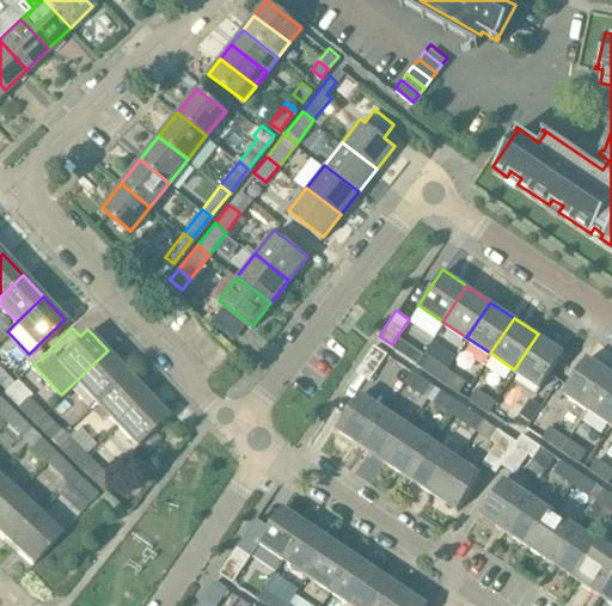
[(538,386),(562,350),(538,334),(514,369),(538,386)]
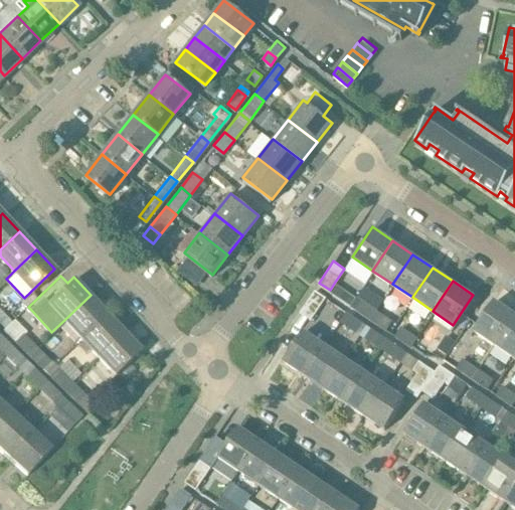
[(335,282),(330,290),(350,304),(355,296),(335,282)]
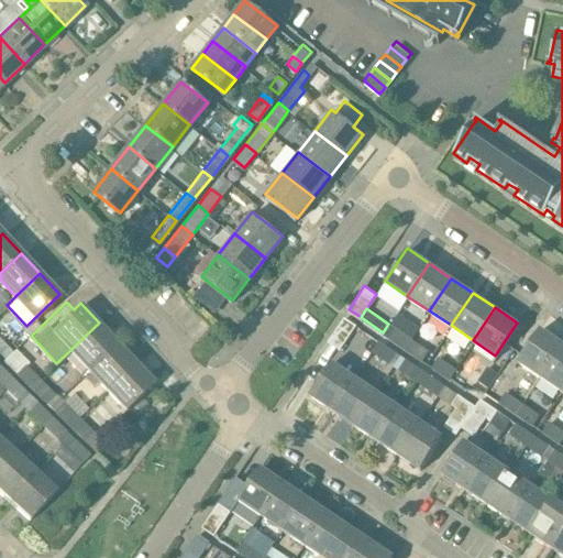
[(328,340),(340,348),(356,324),(344,316),(328,340)]
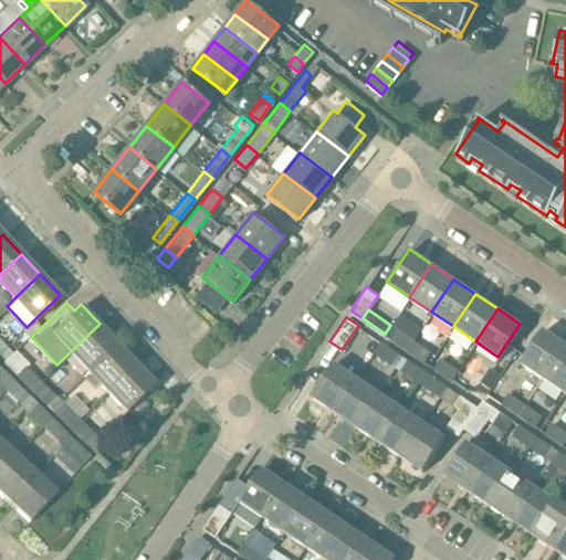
[(71,351),(88,370),(117,344),(100,324),(71,351)]
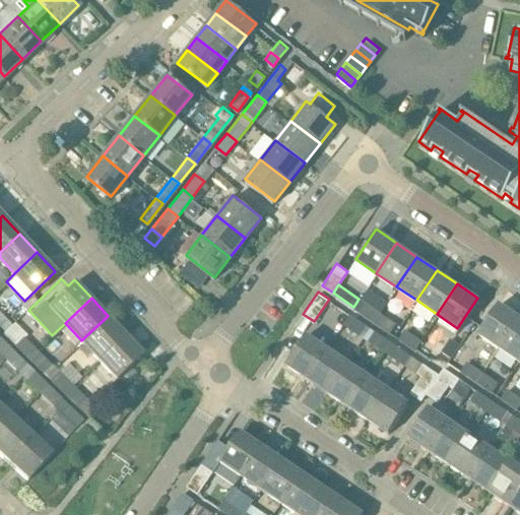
[(358,311),(373,321),(380,311),(365,301),(358,311)]
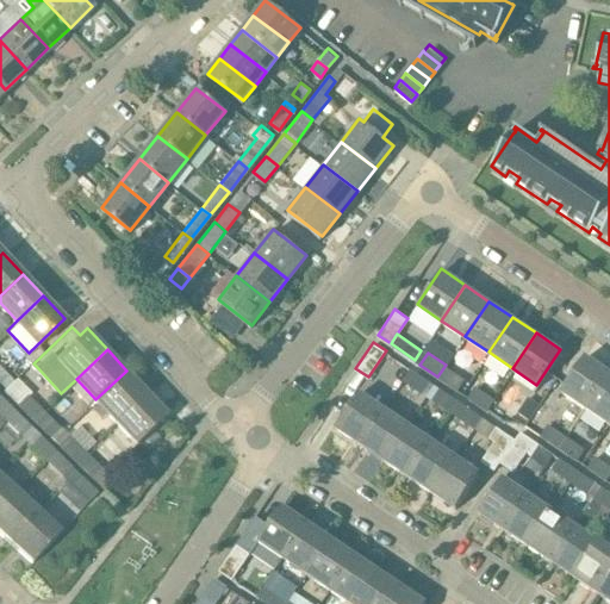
[(560,388),(584,405),(608,369),(584,353),(560,388)]
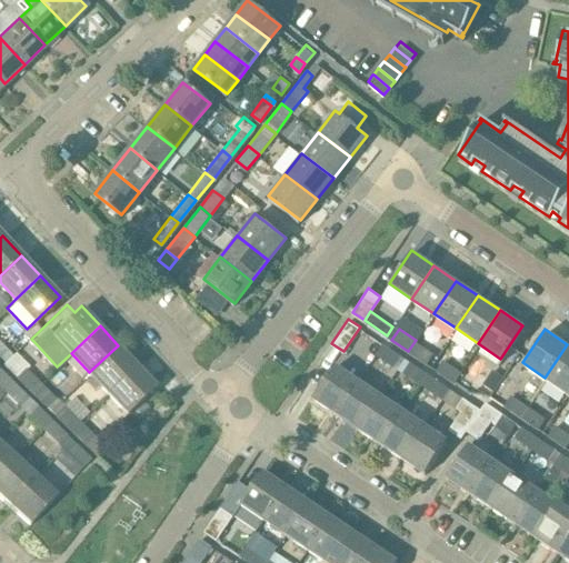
[(433,352),(416,340),(408,351),(426,363),(433,352)]
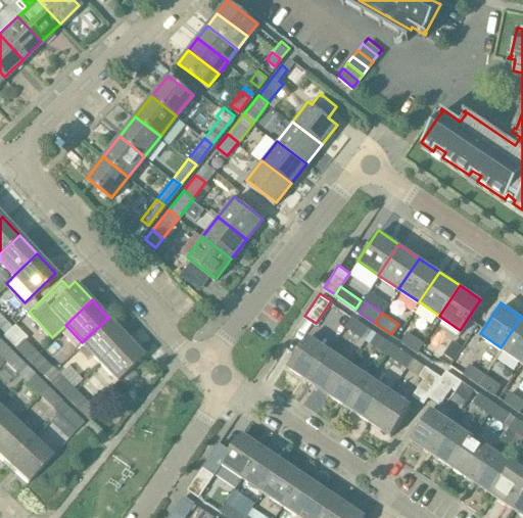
[(351,315),(345,325),(361,335),(368,325),(351,315)]
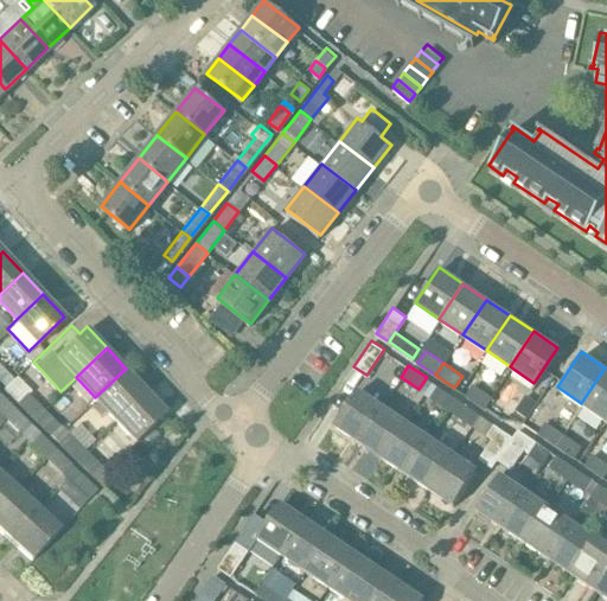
[(581,403),(606,419),(606,416),(606,369),(605,368),(581,403)]
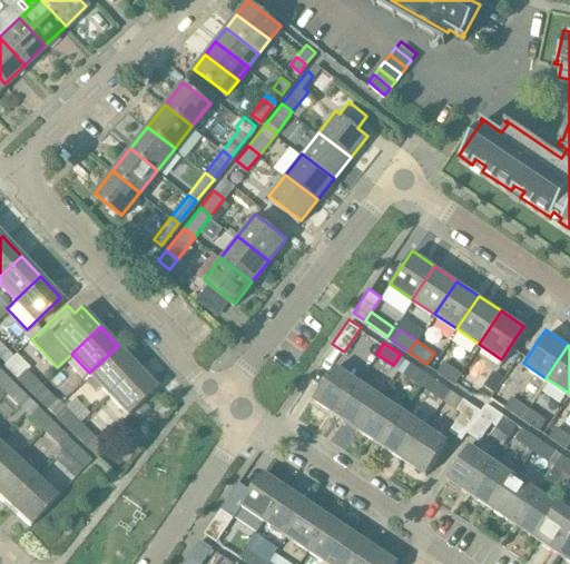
[(89,373),(108,393),(137,366),(118,346),(89,373)]
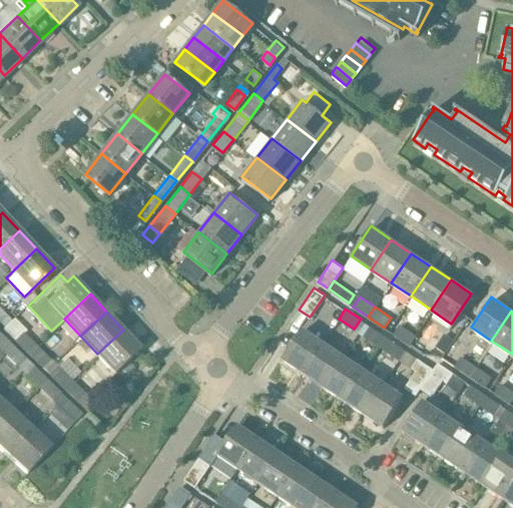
[(393,334),(408,344),(415,334),(400,324),(393,334)]
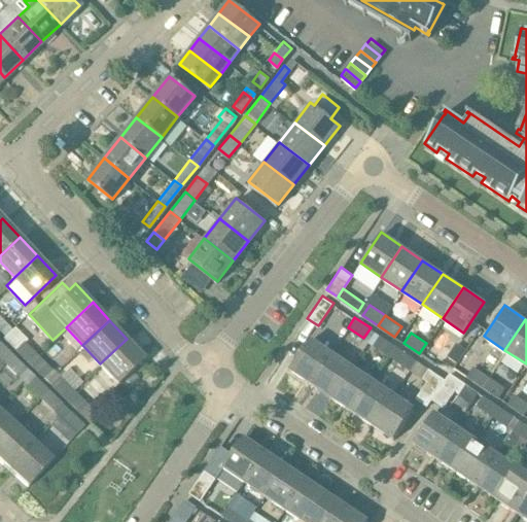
[(373,344),(388,354),(395,344),(380,334),(373,344)]
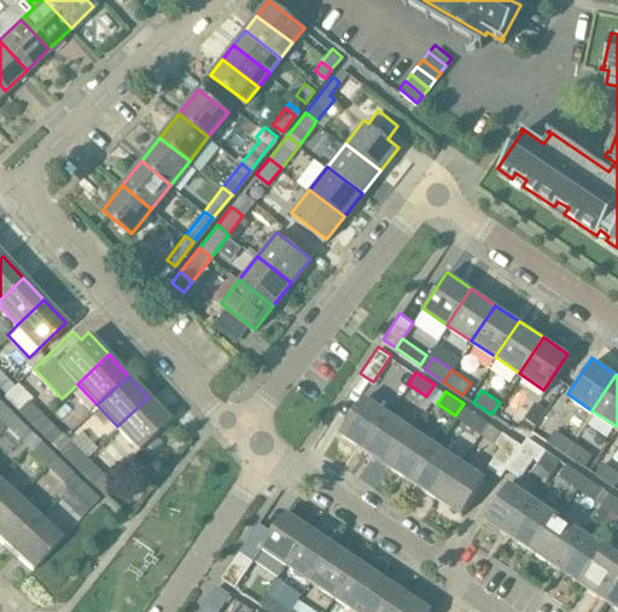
[(491,414),(511,427),(519,415),(514,412),(519,403),(506,394),(500,402),(491,414)]
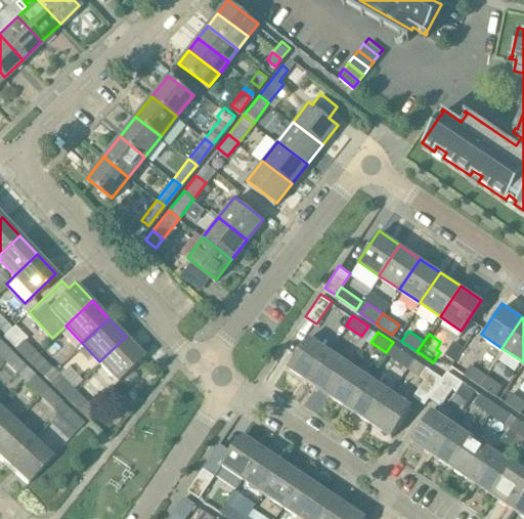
[(287,364),(308,379),(329,349),(307,335),(287,364)]
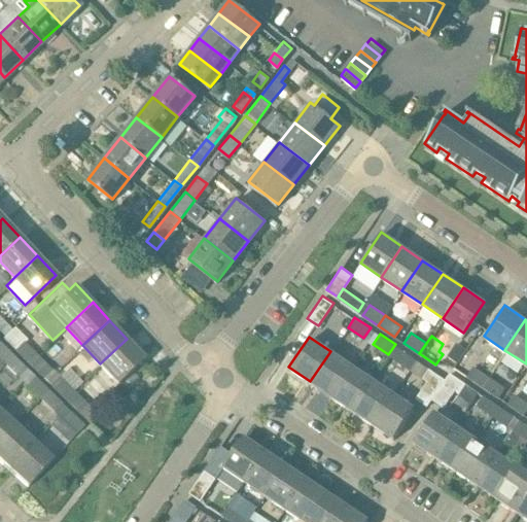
[(117,382),(144,357),(127,339),(100,363),(117,382)]
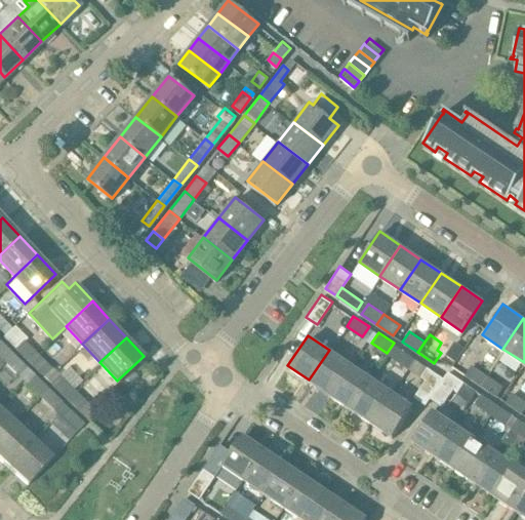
[(0,364),(4,360),(12,351),(0,338),(0,364)]
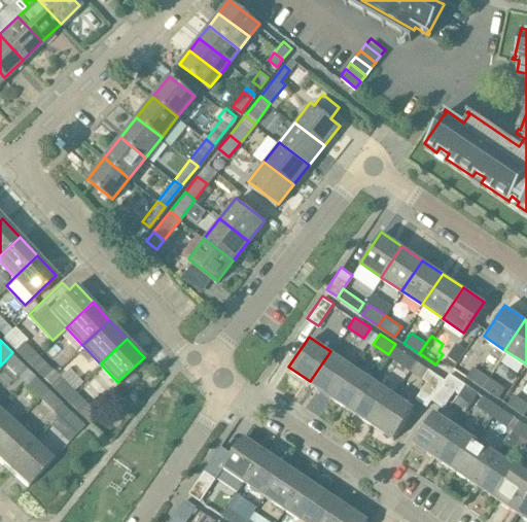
[(15,349),(29,361),(38,353),(24,340),(15,349)]
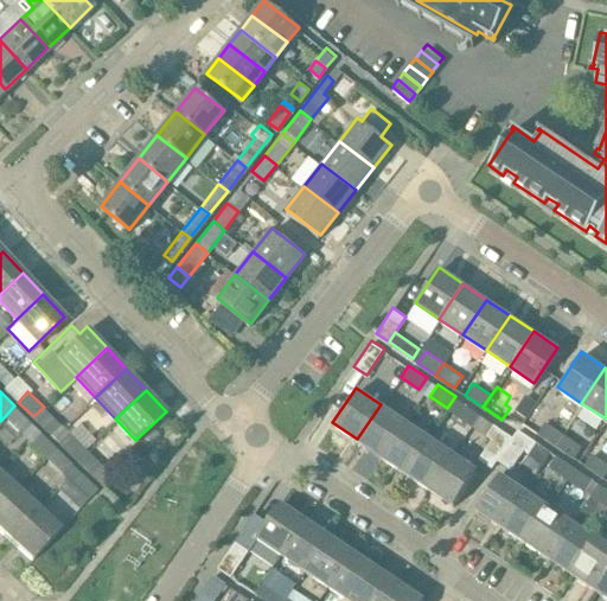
[(447,408),(471,423),(479,411),(455,396),(447,408)]
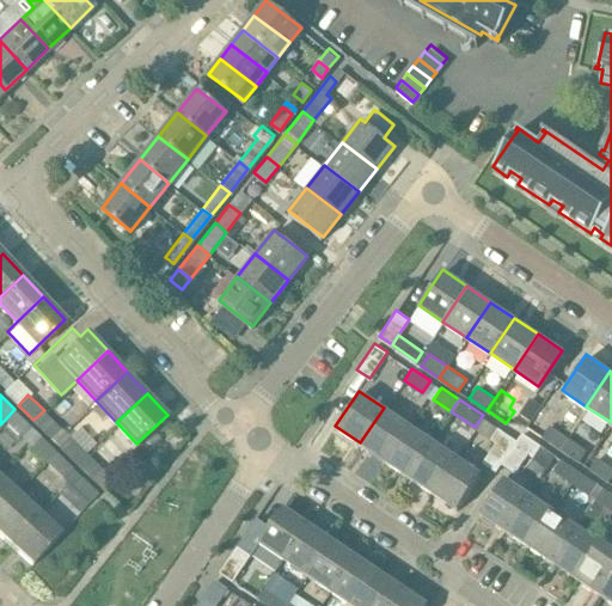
[(408,424),(384,408),(360,442),(384,458),(408,424)]
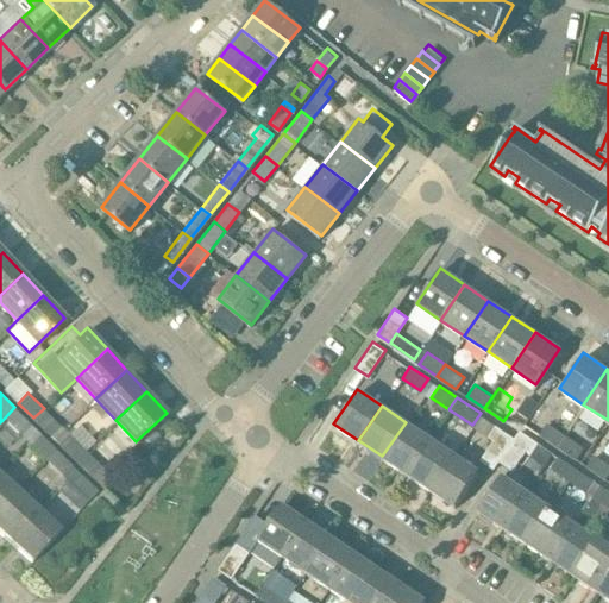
[(5,418),(25,437),(35,426),(14,407),(5,418)]
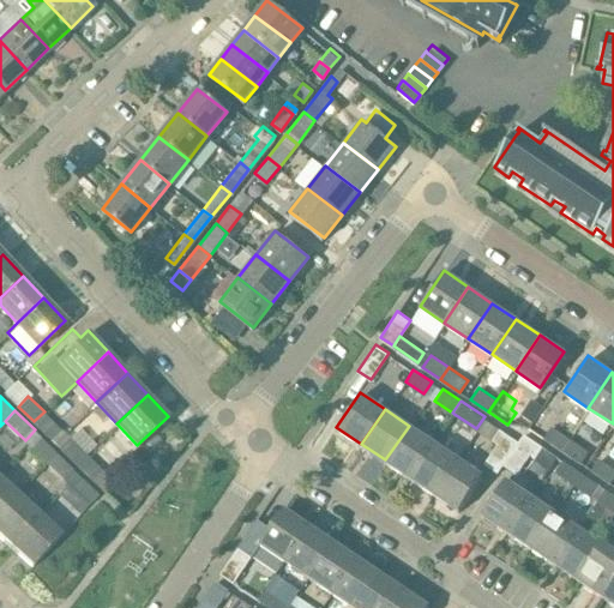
[(50,438),(60,428),(44,411),(34,421),(50,438)]
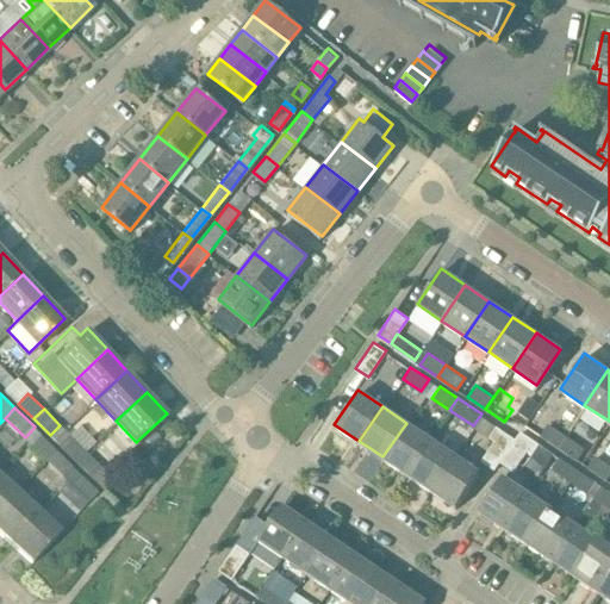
[(383,456),(406,473),(430,439),(406,423),(383,456)]
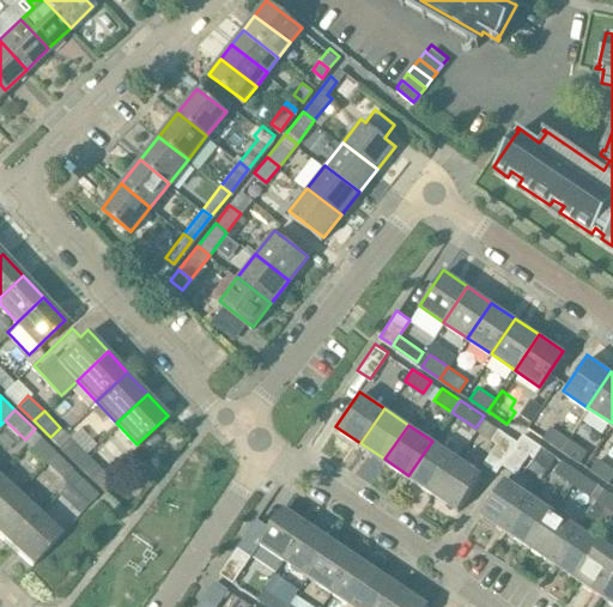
[(542,437),(559,448),(568,436),(551,425),(542,437)]
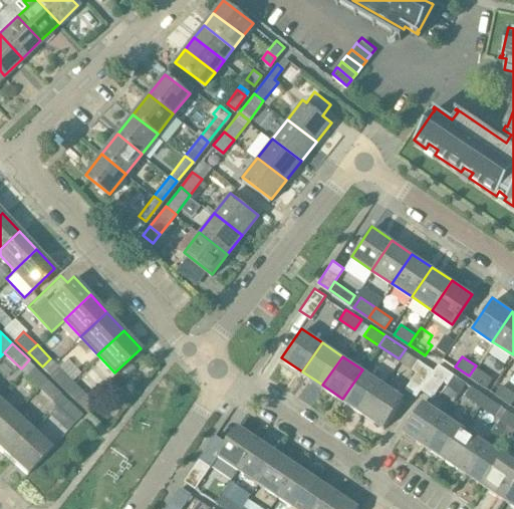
[(405,388),(417,395),(421,389),(434,368),(419,358),(413,367),(417,370),(405,388)]
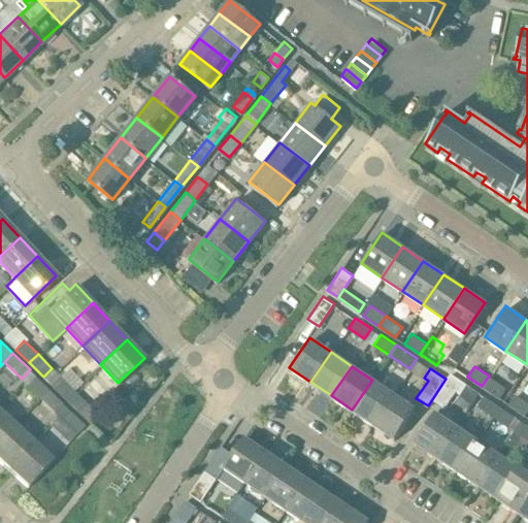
[(30,369),(22,379),(39,396),(47,387),(30,369)]
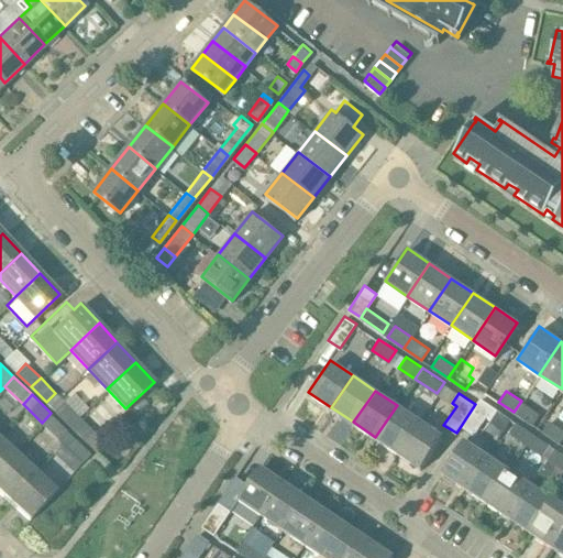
[(54,411),(68,425),(78,415),(88,406),(77,394),(66,403),(64,401),(54,411)]
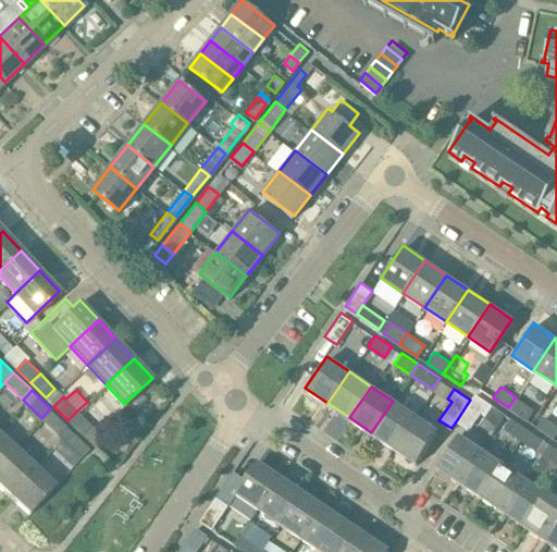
[(456,421),(468,429),(481,411),(485,414),(492,405),(475,393),(470,400),(456,421)]
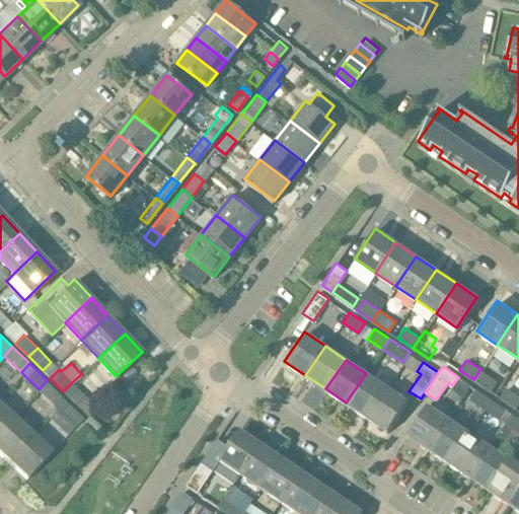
[(498,380),(480,369),(473,379),(491,390),(498,380)]
